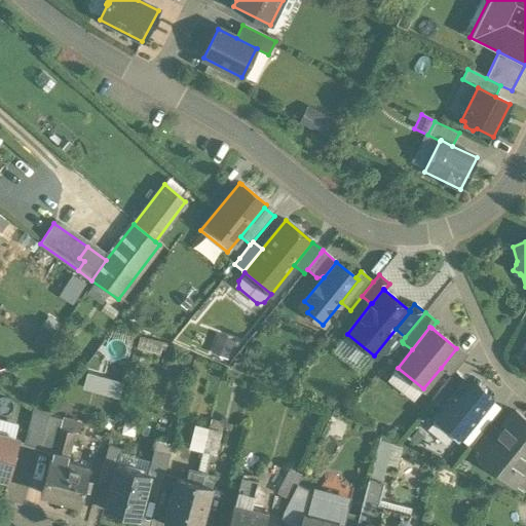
[(209,350),(225,357),(232,340),(216,333),(209,350)]
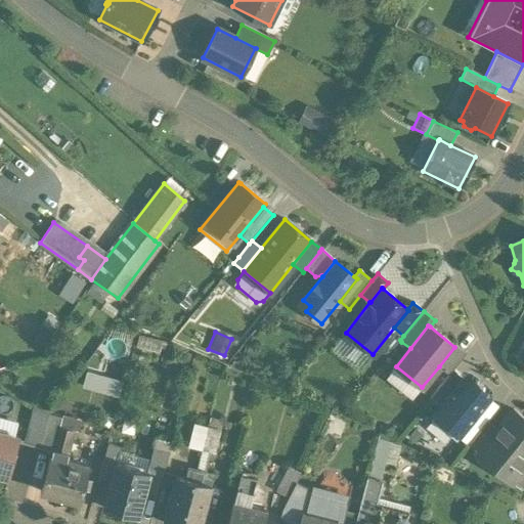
[(454,347),(439,366),(448,375),(452,369),(464,355),(454,347)]
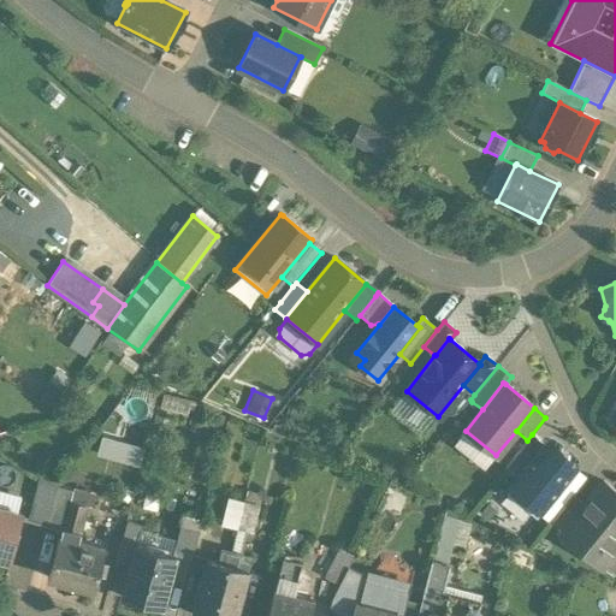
[(527,440),(504,468),(517,479),(544,445),(532,434),(527,440)]
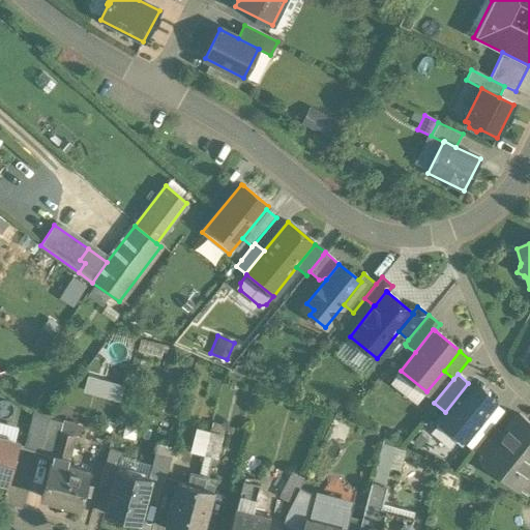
[(83,375),(80,391),(119,399),(122,382),(83,375)]
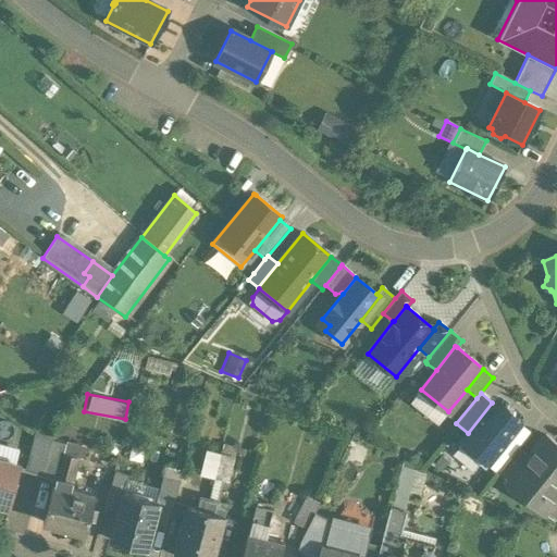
[(500,409),(493,403),(492,403),(468,433),(457,446),(484,468),(520,424),(511,418),(512,412),(506,407),(500,409)]
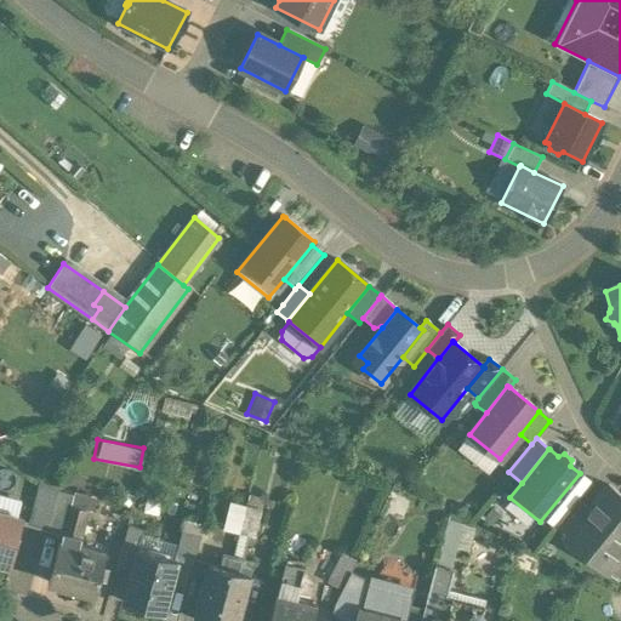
[(43,479),(32,523),(49,528),(56,502),(58,493),(43,479)]
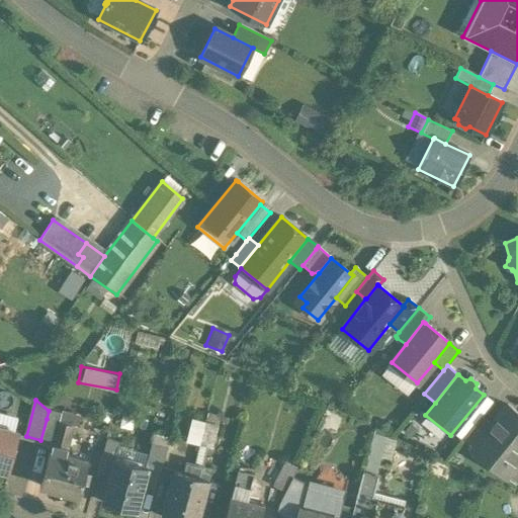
[(517,414),(507,405),(490,426),(473,445),(471,449),(505,477),(507,475),(517,460),(517,414)]
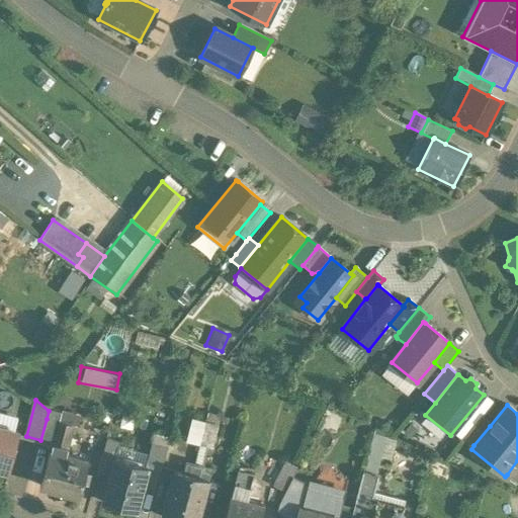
[(206,416),(204,427),(198,450),(211,454),(220,419),(206,416)]
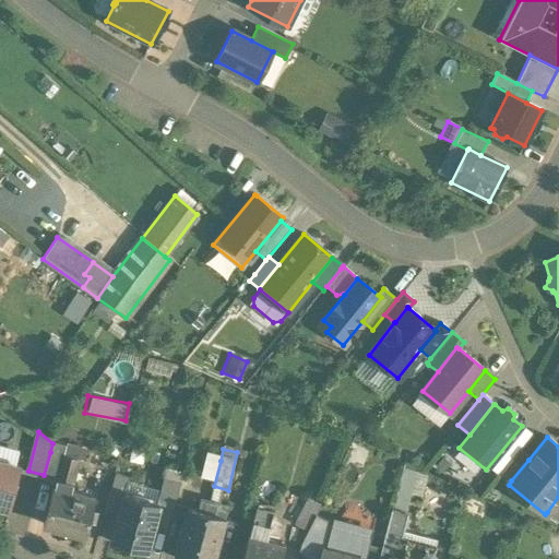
[(519,451),(501,473),(511,480),(528,460),(519,451)]
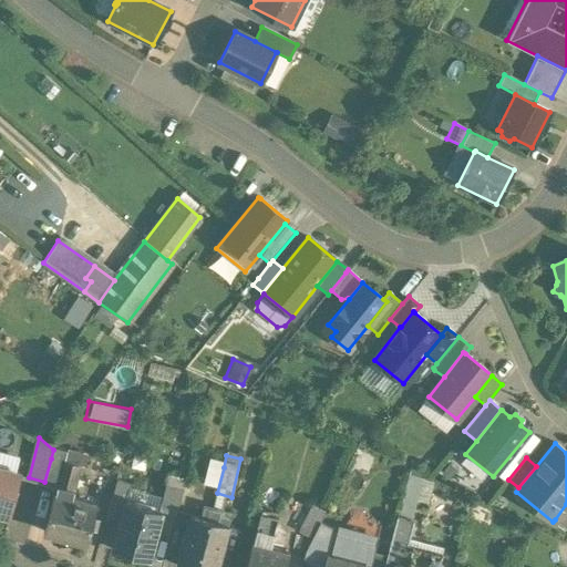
[(0,459),(0,522),(7,524),(18,478),(12,477),(17,464),(0,459)]
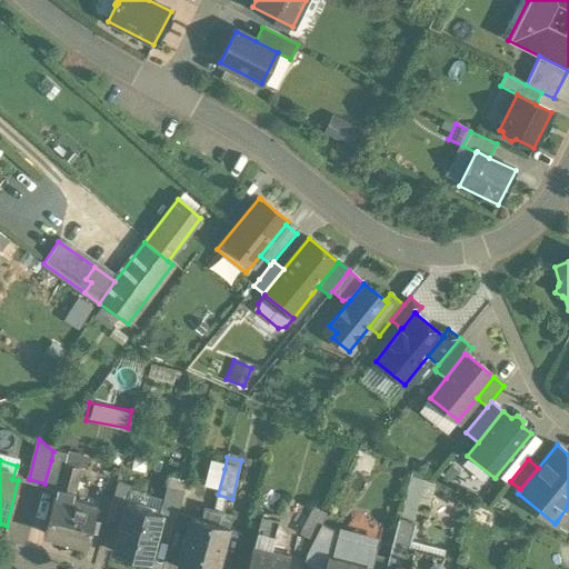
[(65,463),(51,460),(45,483),(42,493),(55,497),(56,497),(58,490),(65,463)]
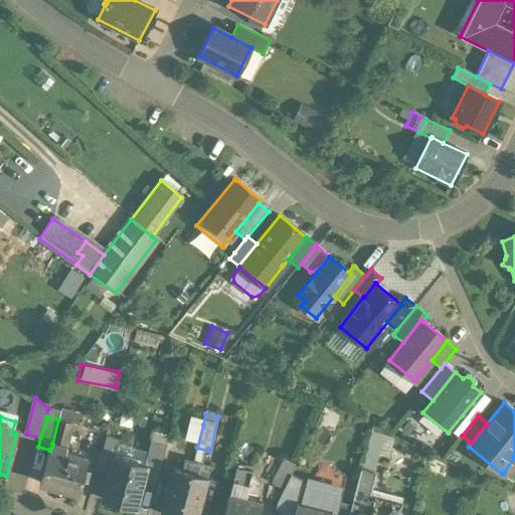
[(72,422),(58,419),(52,444),(66,447),(70,432),(72,422)]
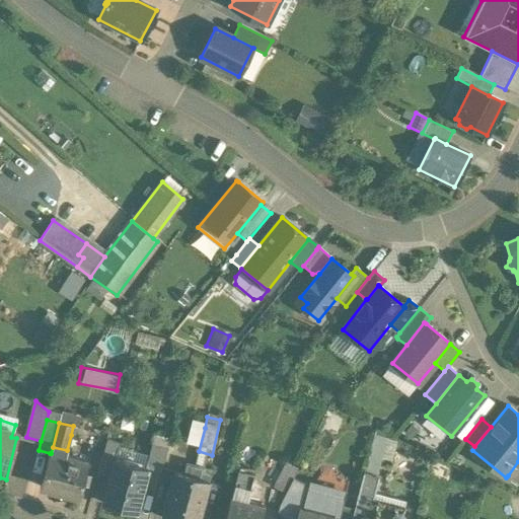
[(190,424),(183,447),(199,451),(205,428),(190,424)]
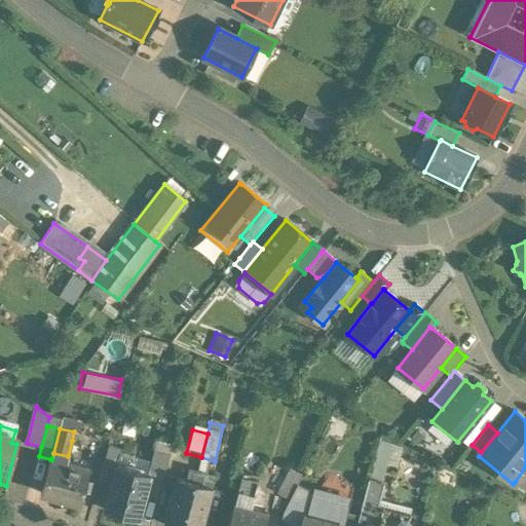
[(83,434),(74,431),(72,441),(81,443),(83,434)]
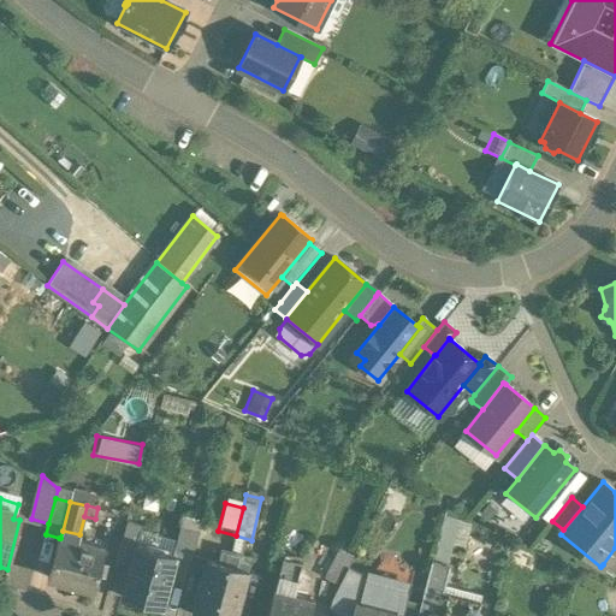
[(193,554),(201,520),(189,517),(181,551),(193,554)]
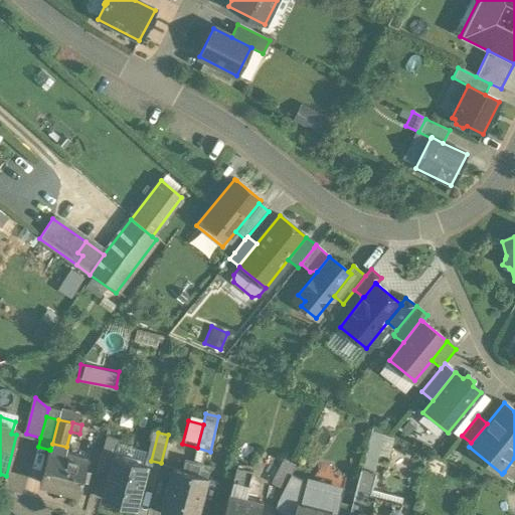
[(66,447),(52,444),(50,450),(49,450),(40,485),(79,495),(89,460),(64,454),(66,447)]
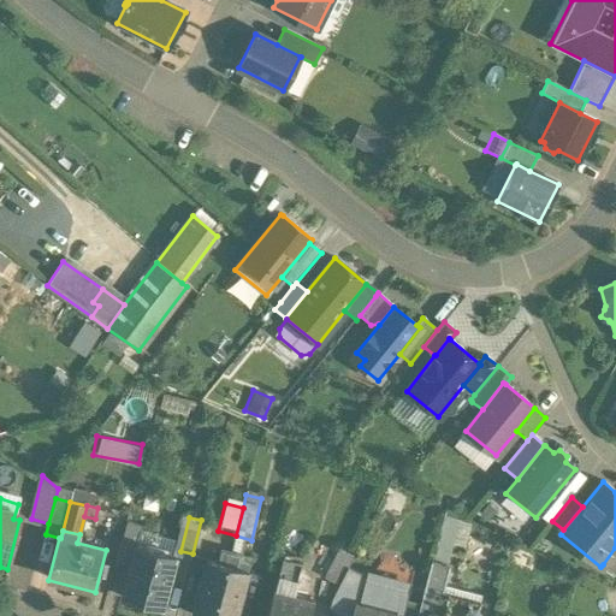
[(454,532),(449,557),(466,561),(471,534),(454,532)]
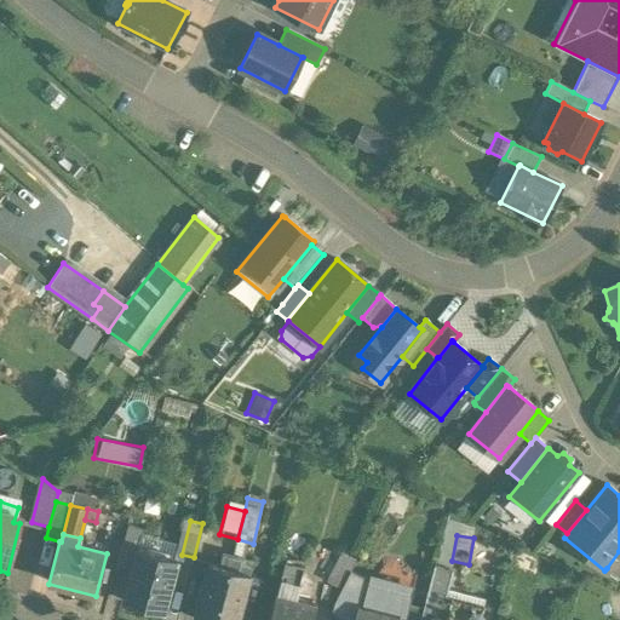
[(178,560),(138,549),(124,603),(165,613),(178,560)]
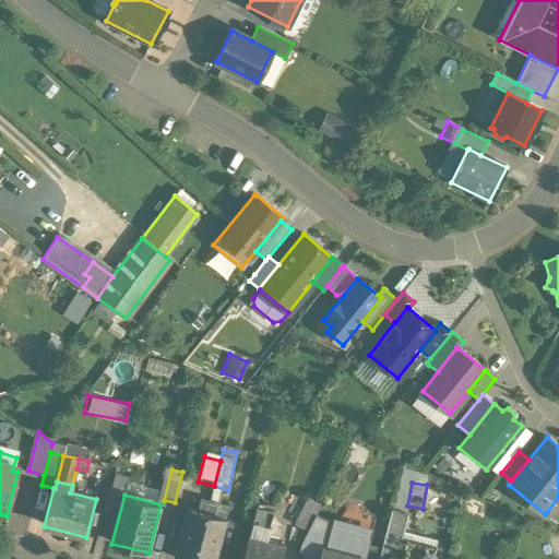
[(558,497),(547,512),(558,521),(558,497)]
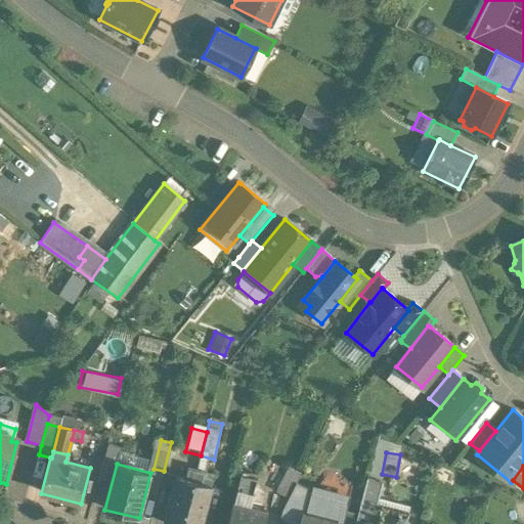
[(197,470),(190,468),(187,479),(193,481),(197,470)]
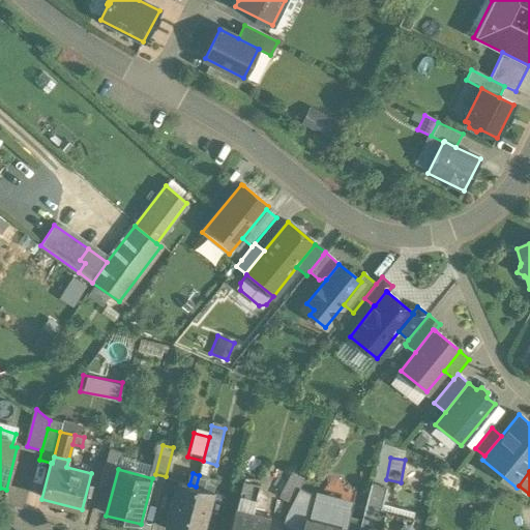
[(292,474),(281,498),(292,503),(303,479),(292,474)]
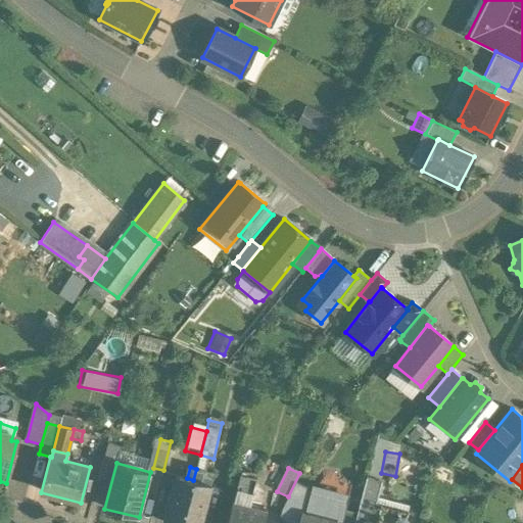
[(204,471),(196,469),(193,480),(202,482),(204,471)]
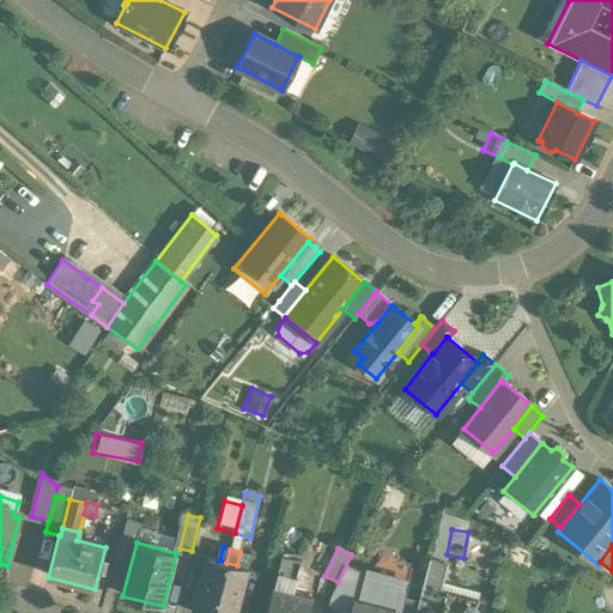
[(207,557),(193,612),(213,612),(226,563),(219,560),(207,557)]
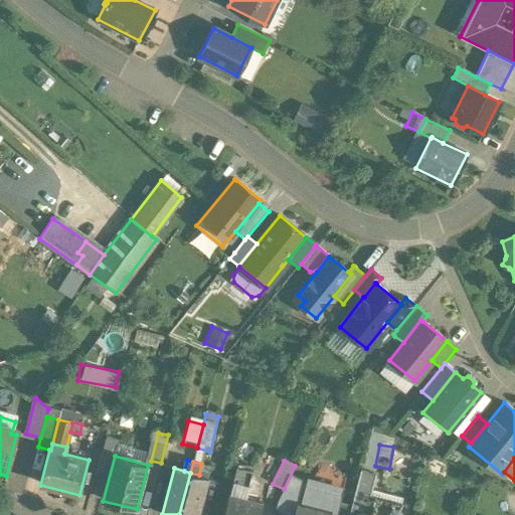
[(375,474),(360,470),(348,514),(370,514),(375,498),(375,497),(370,496),(375,474)]
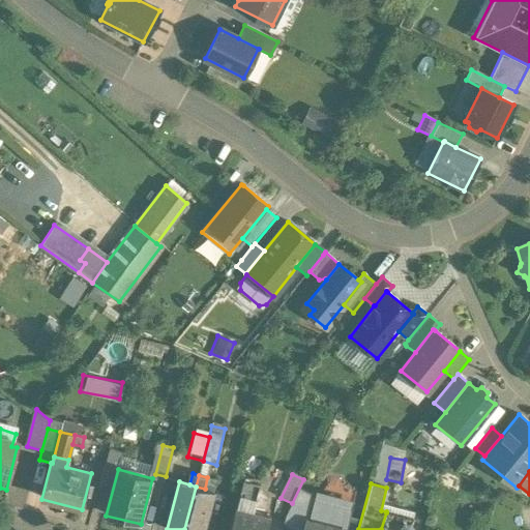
[(205,489),(196,487),(184,529),(204,529),(214,491),(205,489)]
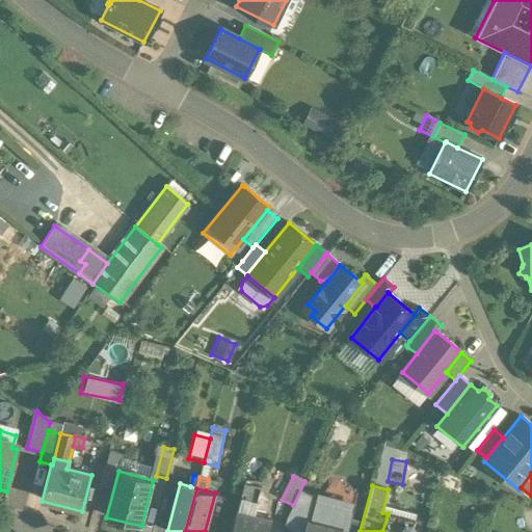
[(293,505),(287,517),(287,520),(301,523),(312,498),(299,493),(293,505)]
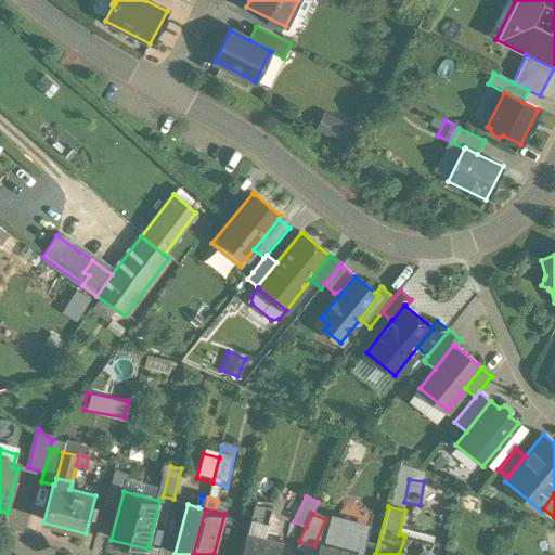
[(269,525),(250,519),(247,533),(266,538),(269,525)]
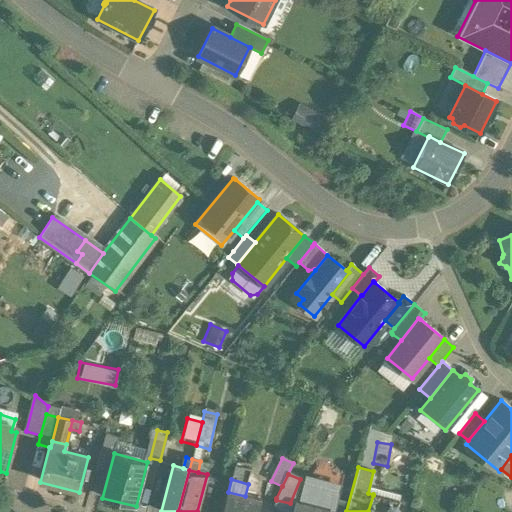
[(333,511),(338,493),(303,483),(298,504),(327,511),(333,511)]
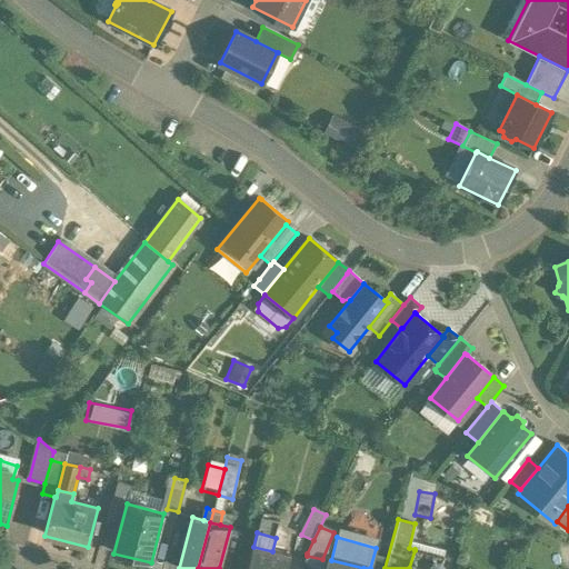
[(253,547),(252,546),(246,568),(286,568),(290,556),(272,551),(253,547)]
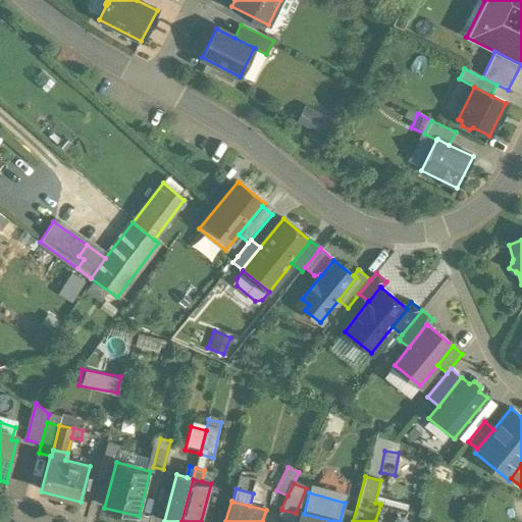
[(403,521),(406,511),(380,505),(375,521),(403,521)]
